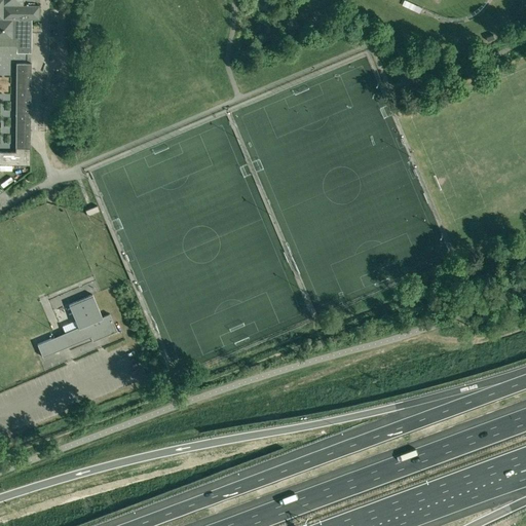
[(31,53),(31,31),(32,20),(39,20),(39,5),(23,5),(2,5),(2,0),(0,0),(0,39),(11,39),(16,39),(16,53),(31,53)]
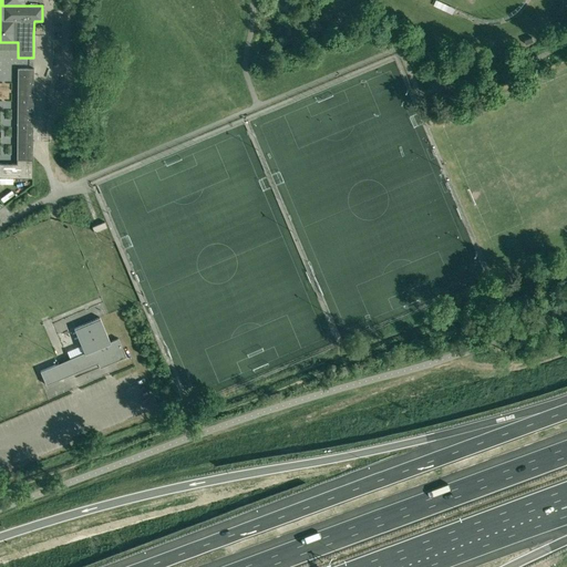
[(17,164),(12,164),(0,164),(0,178),(32,178),(33,69),(18,69),(17,164)]
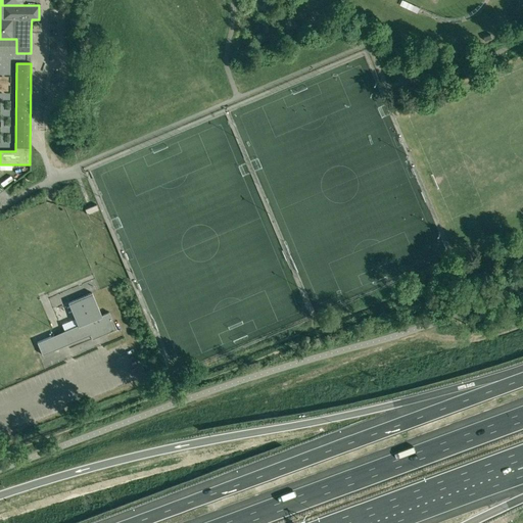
[(94,205),(90,206),(86,208),(85,208),(87,215),(99,209),(97,204),(94,205)]
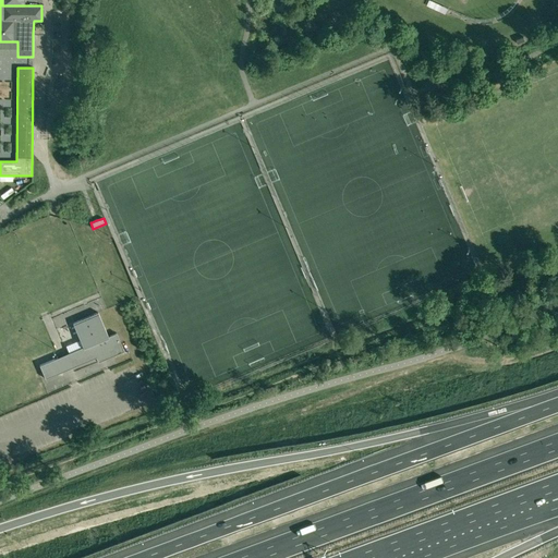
[(104,354),(106,359),(124,351),(117,334),(108,337),(98,313),(73,324),(83,348),(67,354),(72,367),(104,354)]
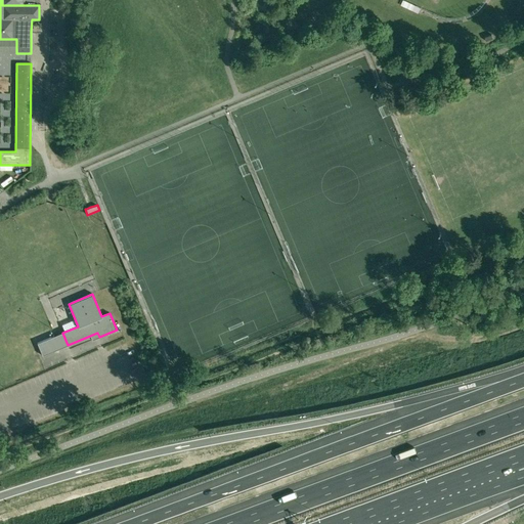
[(62,333),(55,336),(60,348),(68,345),(62,333)]
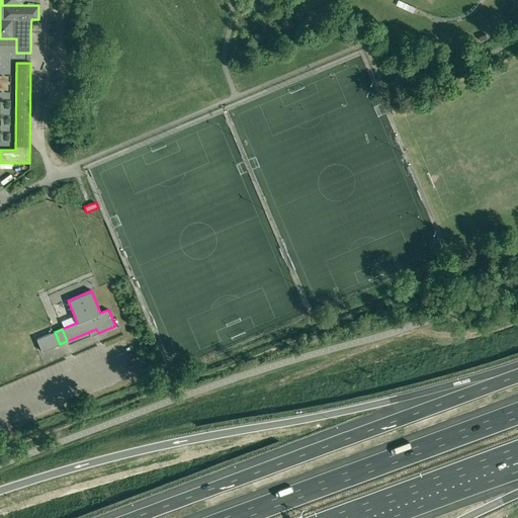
[(41,352),(60,344),(55,332),(36,340),(41,352)]
